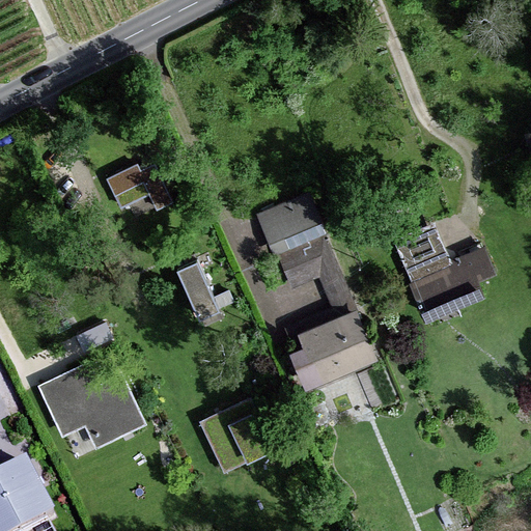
[(157,162),(141,170),(138,164),(100,179),(114,215),(149,200),(157,214),(178,202),(157,162)]
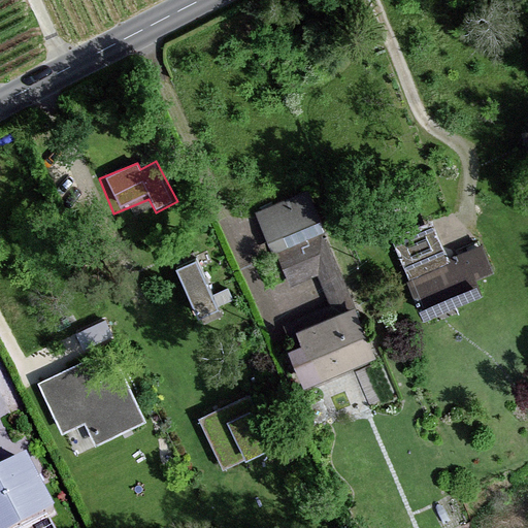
[(303,192),(252,213),(270,256),(321,235),(303,192)]
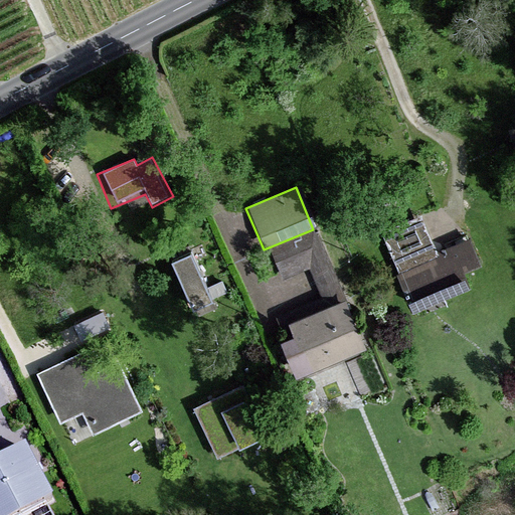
[(459,245),(439,255),(421,214),(378,232),(396,275),(399,274),(417,313),(478,286),(459,245)]
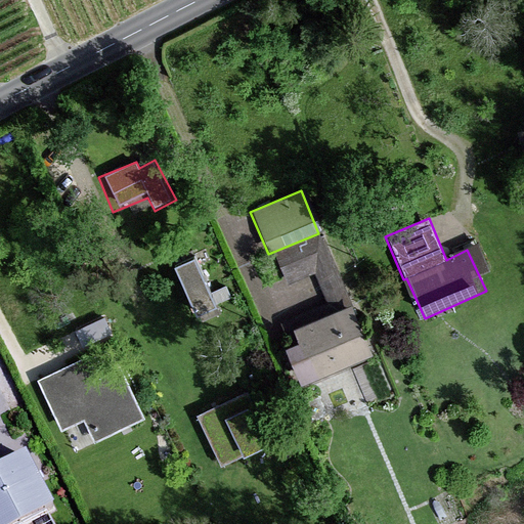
[(325,308),(347,298),(316,239),(273,262),(286,286),(308,273),(325,308)]
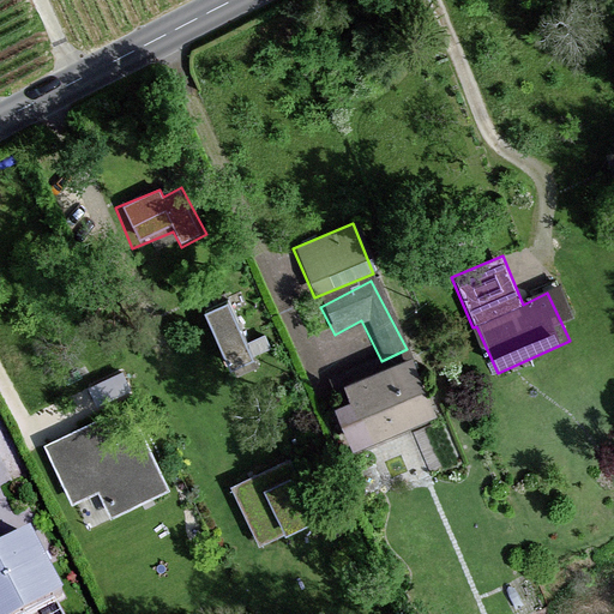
[(205,309),(233,371),(266,355),(239,294),(205,309)]
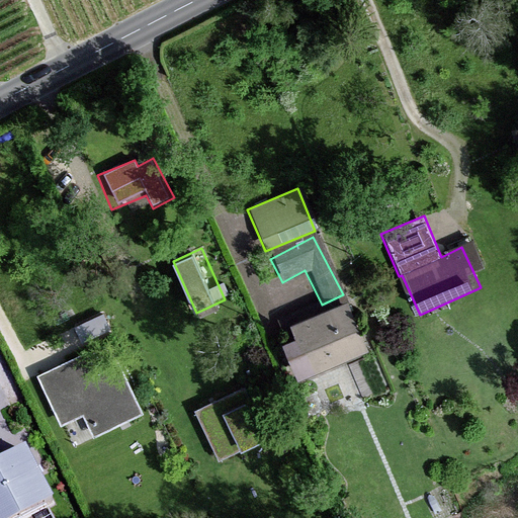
[(301,378),(374,347),(353,296),(292,323),(298,338),(285,343),(301,378)]
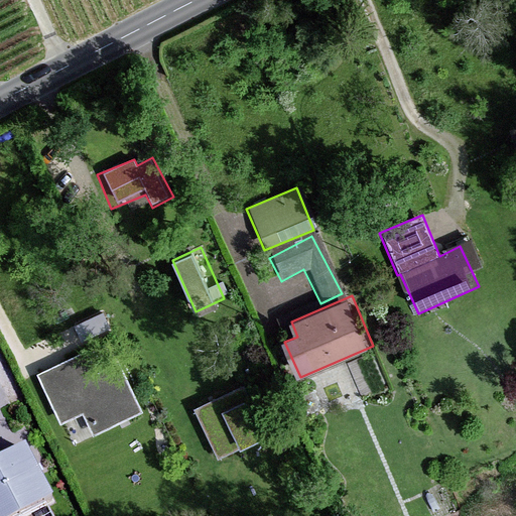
[(58,426),(83,415),(93,437),(142,414),(117,361),(96,370),(87,350),(35,373),(58,426)]
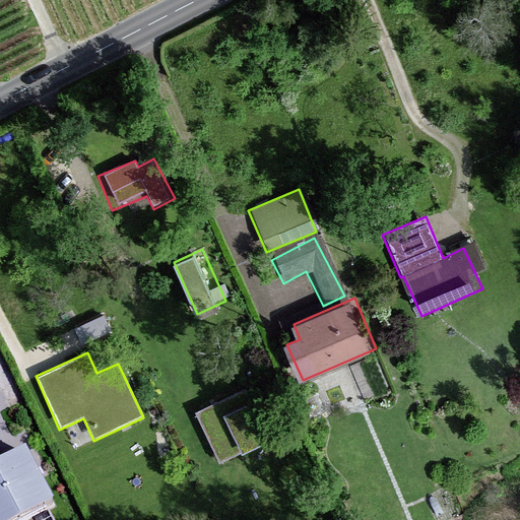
[(254,401),(250,402),(244,390),(195,414),(220,465),(245,453),(246,455),(273,443),(254,401)]
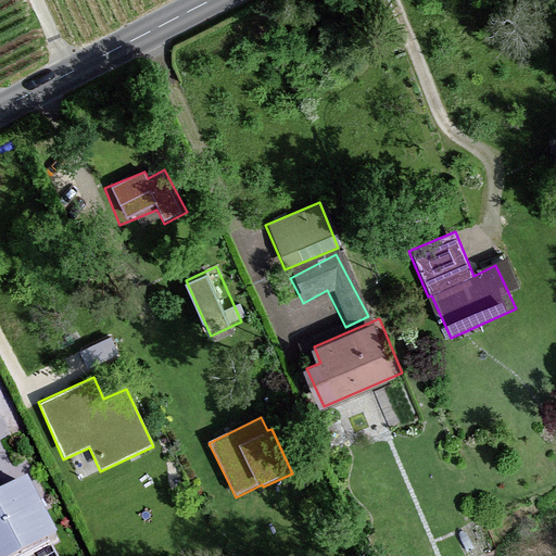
[(23,555),(64,555),(55,540),(23,555)]
